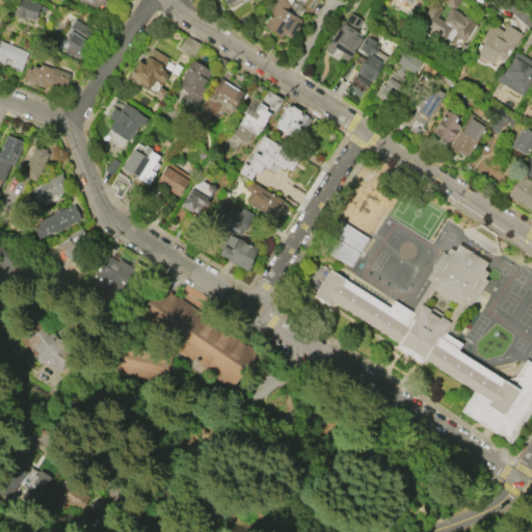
[(19,0),(25,0),(46,8),(44,16),(36,14),(34,19),(33,18),(32,20),(30,19),(29,21),(14,15),(19,0)]
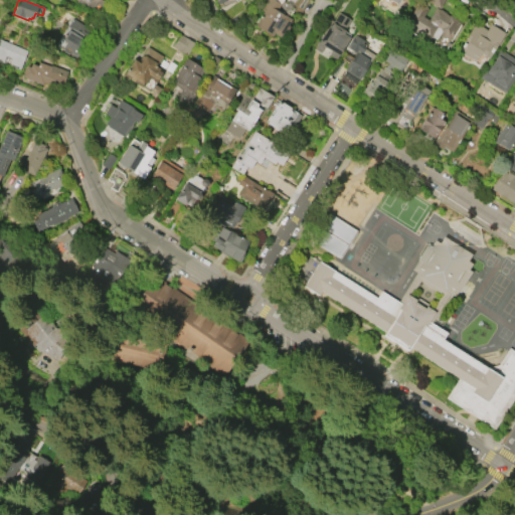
[(77,0),(91,8),(96,0),(77,0)]
